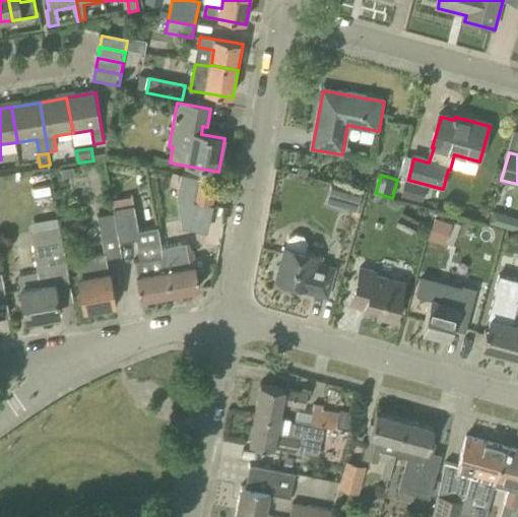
[(212,206),(216,186),(200,183),(196,203),(212,206)]
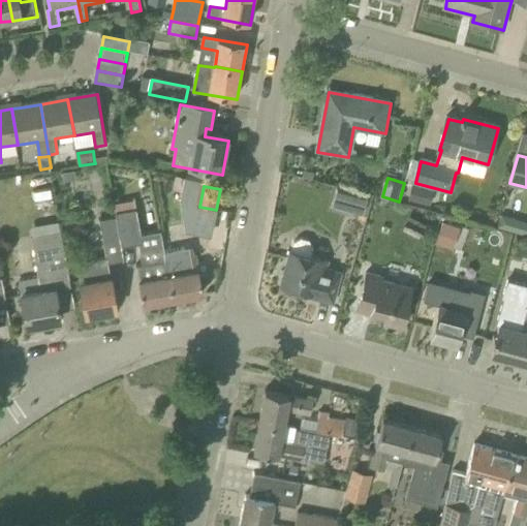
[(434,191),(413,186),(410,202),(431,207),(434,191)]
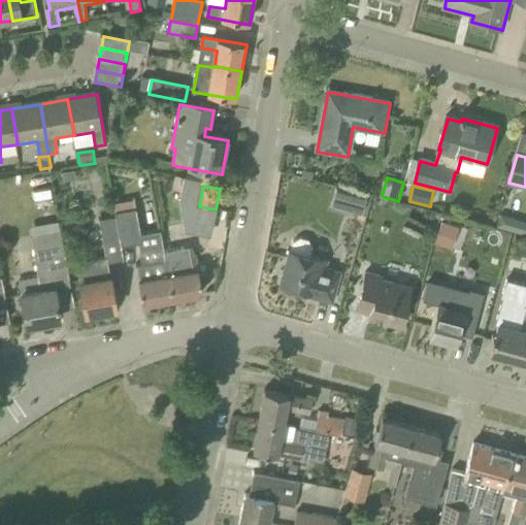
[(356,196),(352,212),(363,216),(368,199),(356,196)]
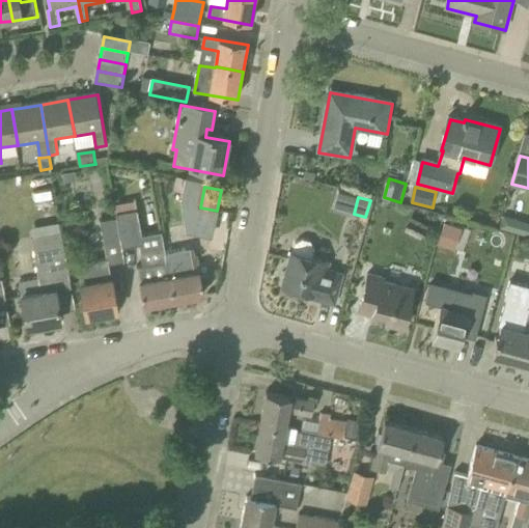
[(232,214),(217,211),(200,207),(194,240),(215,244),(215,241),(228,242),(232,214)]
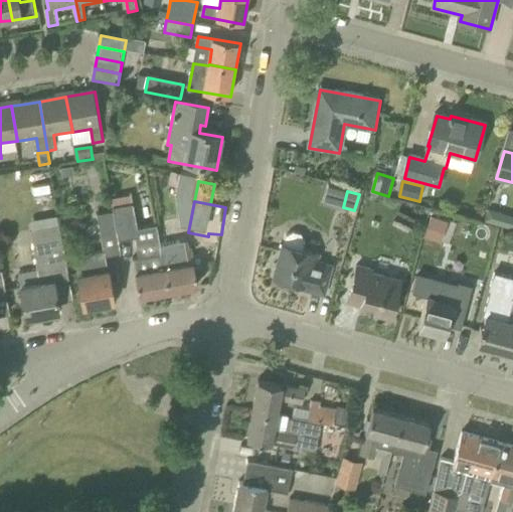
[(119,241),(139,238),(133,205),(113,209),(114,212),(118,232),(119,241)]
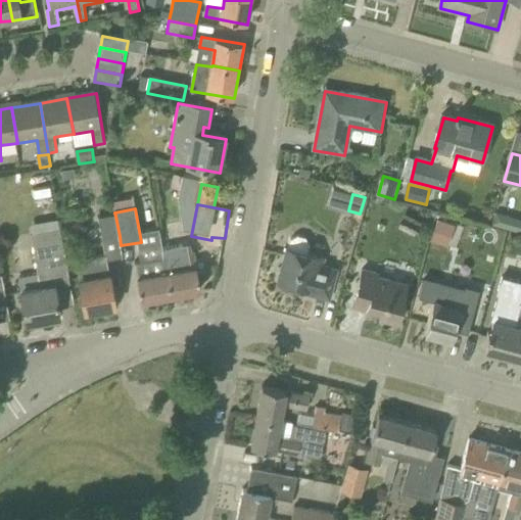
[(496,215),(493,228),(506,231),(510,219),(496,215)]
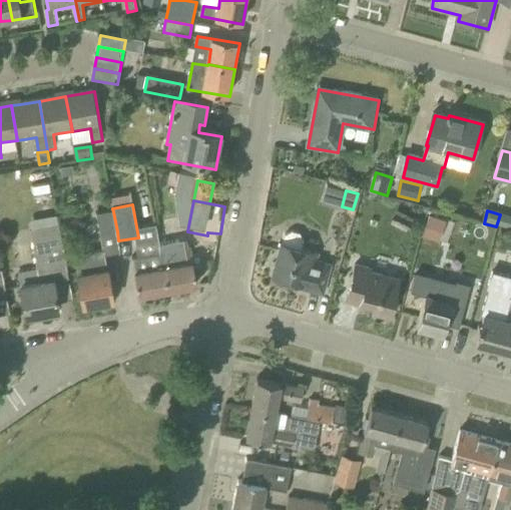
[(101,234),(117,231),(113,211),(97,214),(101,234)]
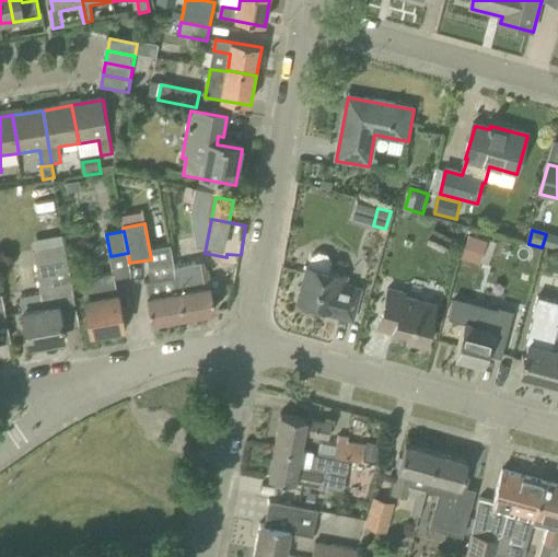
[(469,236),(461,260),(479,267),(488,243),(469,236)]
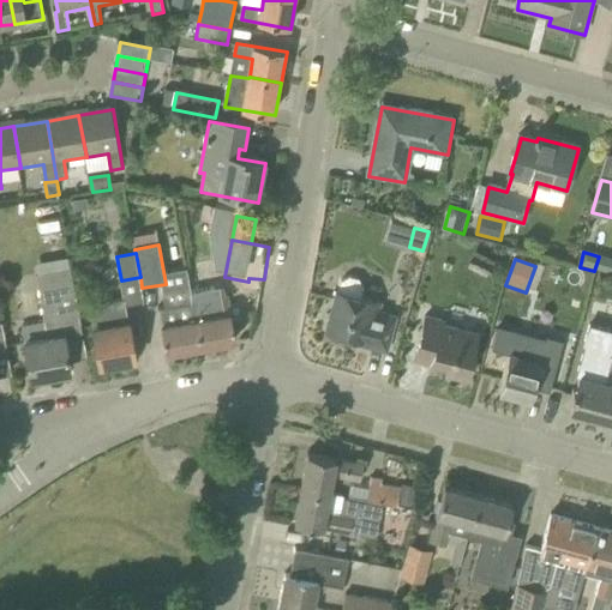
[(75,287),(72,272),(49,276),(52,290),(40,293),(46,324),(23,327),(33,380),(72,373),(65,337),(84,334),(75,287)]
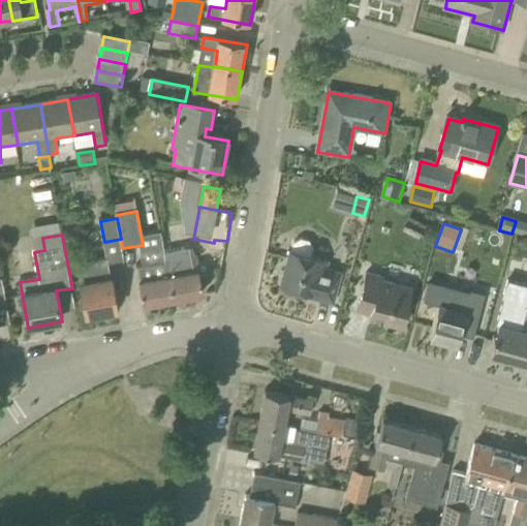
[(312,258),(314,250),(310,243),(302,240),(295,244),(292,253),(291,253),(286,271),(283,273),(281,279),(283,283),(282,286),(312,295),(311,298),(334,304),(342,275),(320,270),(322,261),(312,258)]
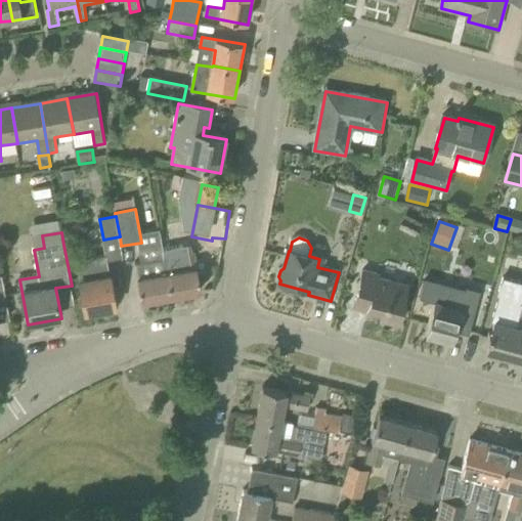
[(173,298),(202,293),(196,254),(184,256),(187,271),(169,274),(173,298)]
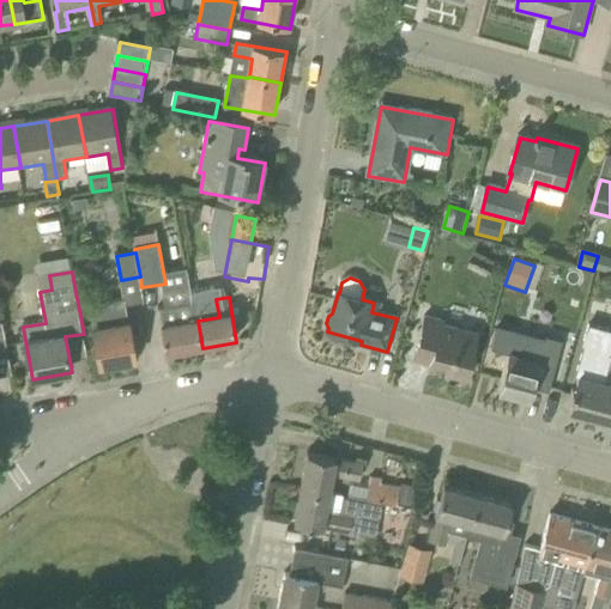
[(128,323),(126,306),(125,300),(90,308),(101,366),(137,360),(129,323),(128,323)]
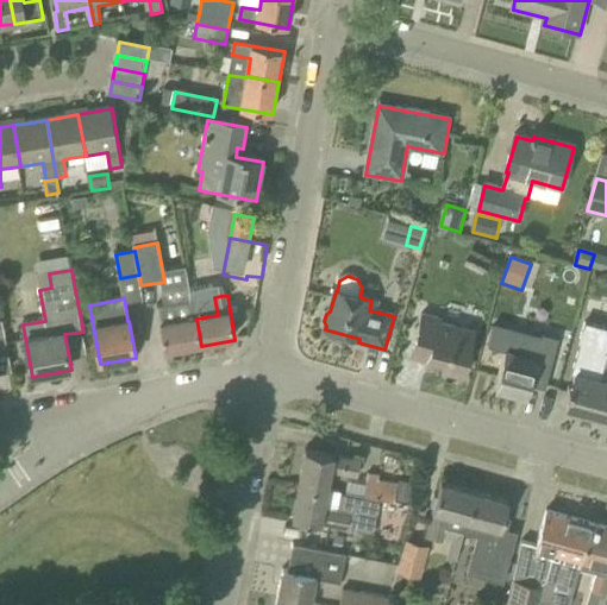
[(193,302),(158,309),(167,352),(201,346),(196,319),(193,302)]
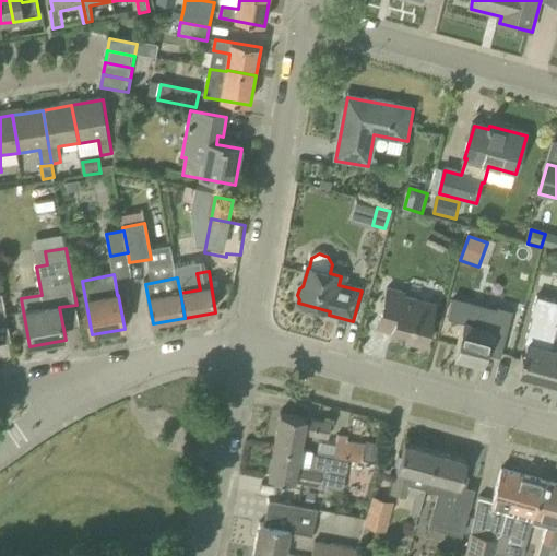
[(425,345),(431,324),(436,305),(406,296),(406,294),(389,290),(378,329),(393,333),(392,336),(425,345)]
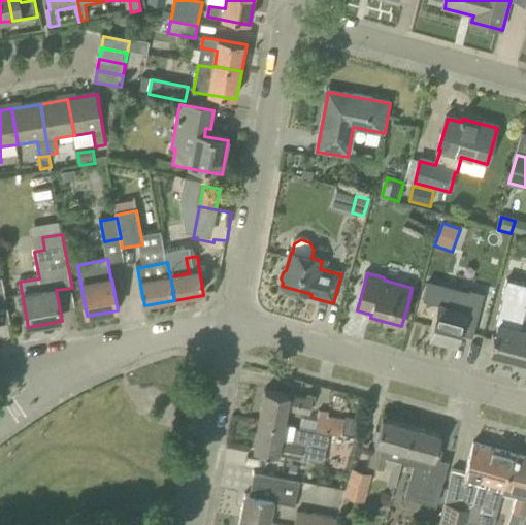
[(473,339),(482,309),(457,302),(455,309),(438,305),(430,338),(454,345),(455,338),(460,335),(473,339)]
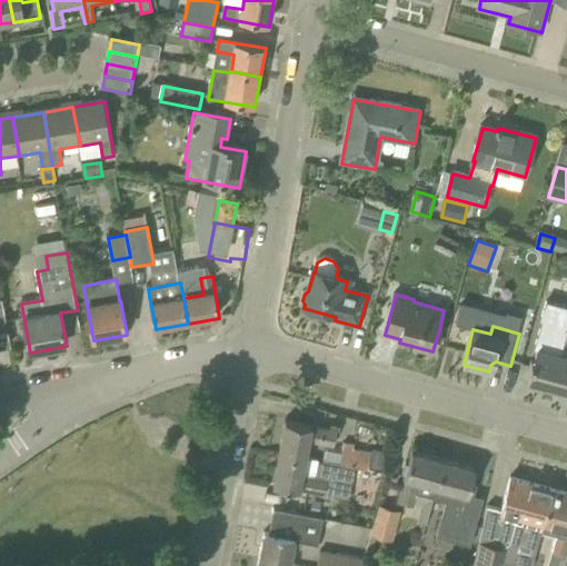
[(566,338),(560,357),(538,351),(535,364),(533,364),(530,368),(534,369),(530,383),(566,393),(566,338)]
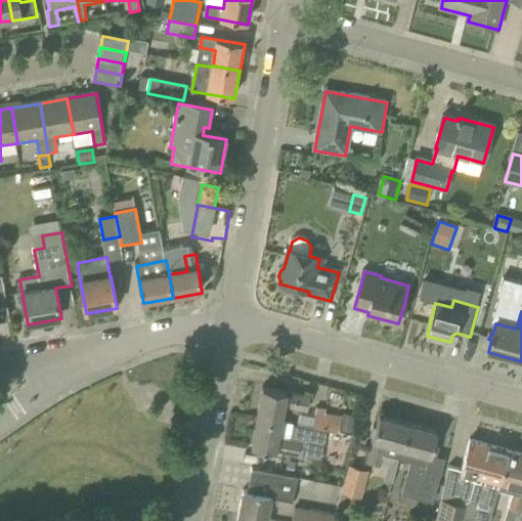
[(309,409),(311,398),(264,389),(258,419),(284,423),(286,407),(308,413),(308,409),(309,409)]
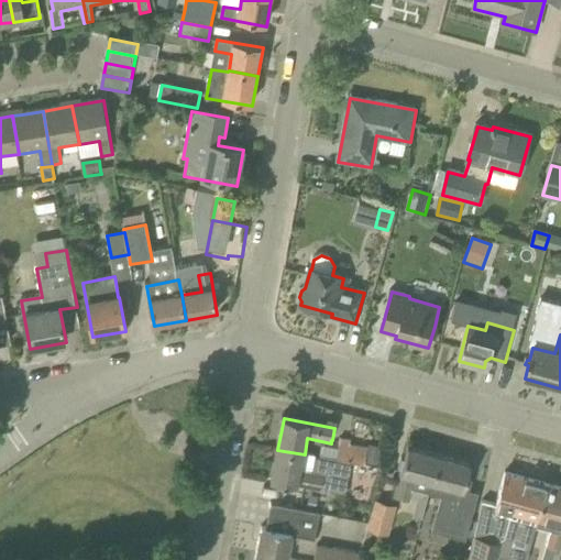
[(365,465),(369,450),(351,446),(351,441),(342,440),(339,450),(322,447),(320,458),(350,463),(365,465)]
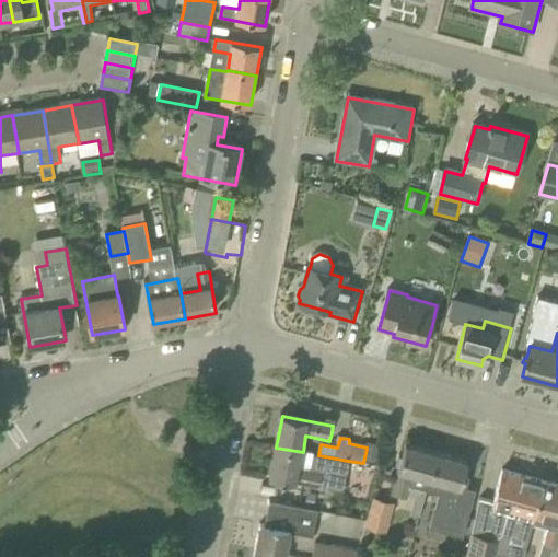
[(427,491),(430,480),(438,454),(407,445),(393,496),(408,500),(411,487),(427,491)]
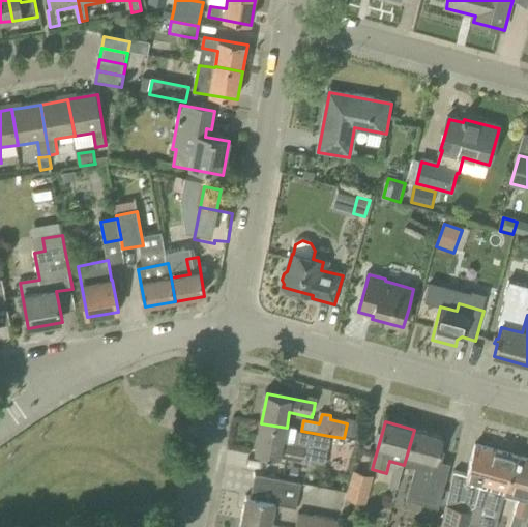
[(301,431),(297,430),(287,428),(261,423),(256,454),(303,462),(303,461),(324,465),(326,451),(329,436),(301,431)]
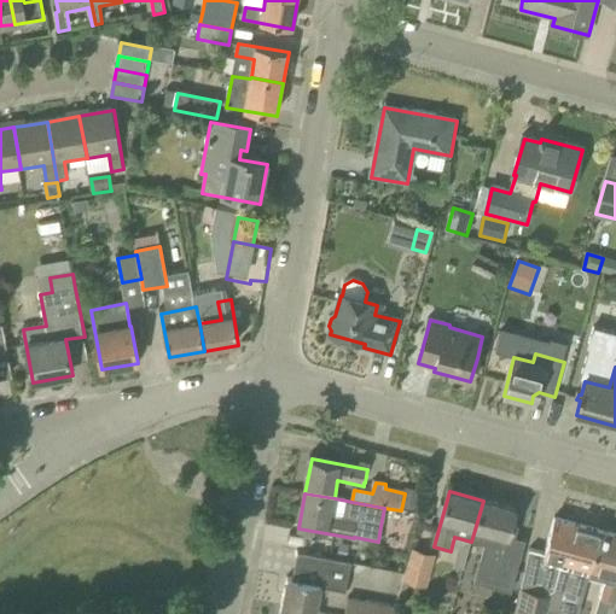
[(503,566),(518,510),(483,501),(475,530),(471,542),(484,545),(476,580),(512,592),(518,571),(503,566)]
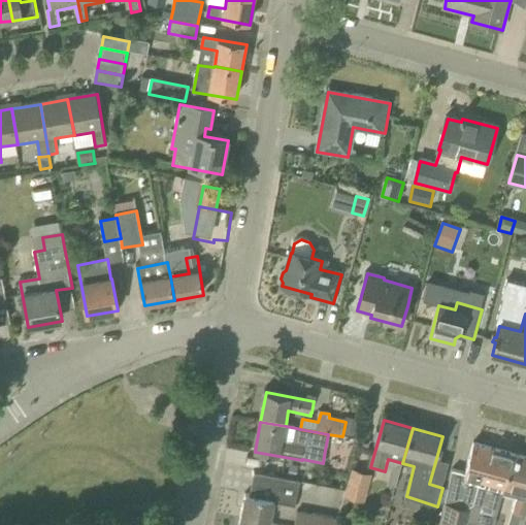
[(506,489),(511,472),(508,471),(513,456),(474,445),(466,477),(472,478),(463,509),(447,504),(440,524),(468,524),(475,500),(500,506),(505,489),(506,489)]
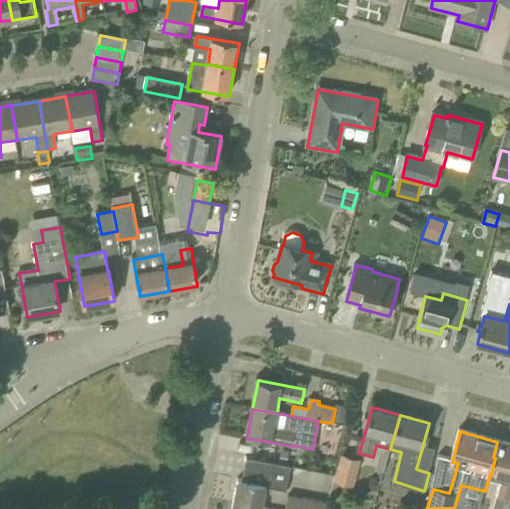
[(509,445),(497,442),(493,457),(495,458),(491,474),(503,477),(497,497),(504,499),(501,508),(509,508),(509,445)]
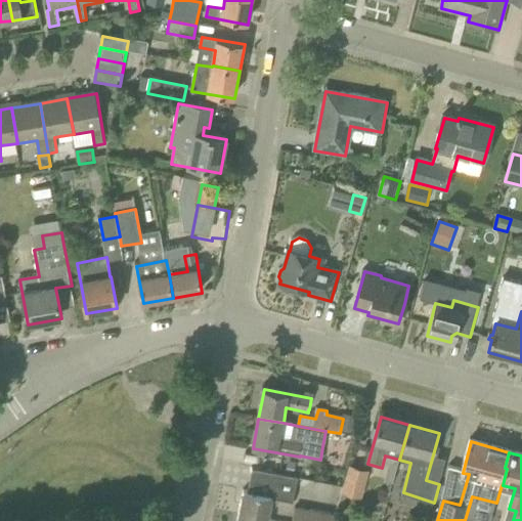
[(349,469),(341,494),(343,495),(347,496),(361,501),(368,475),(349,469)]
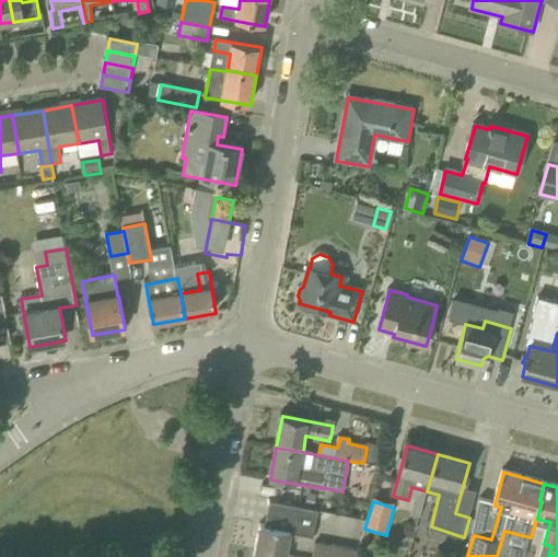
[(287,525),(286,531),(262,526),(256,553),(271,556),(287,556),(290,541),(313,545),(315,531),(287,525)]
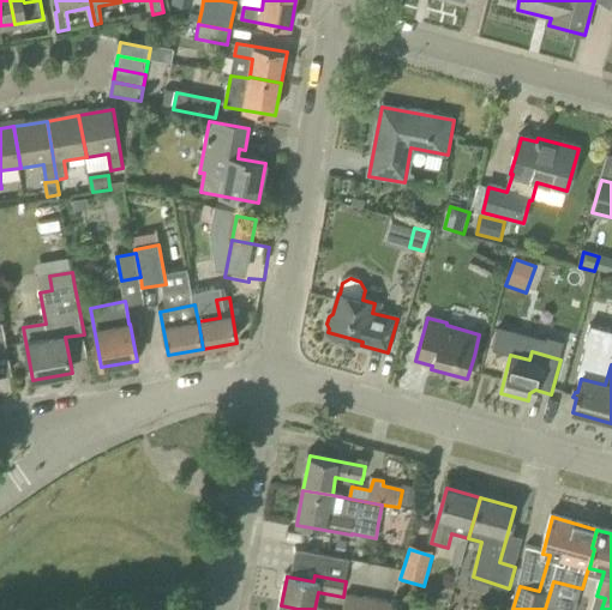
[(391,609),(391,608),(347,599),(345,609),(391,609)]
